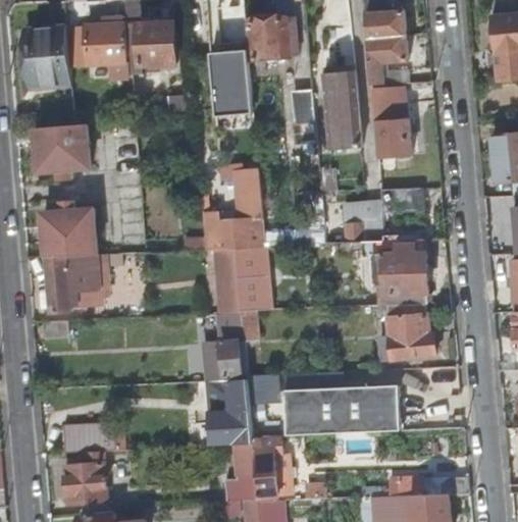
[(126,63),(127,74),(137,73),(137,64),(174,61),(170,19),(138,22),(135,0),(119,0),(122,23),(126,63)]
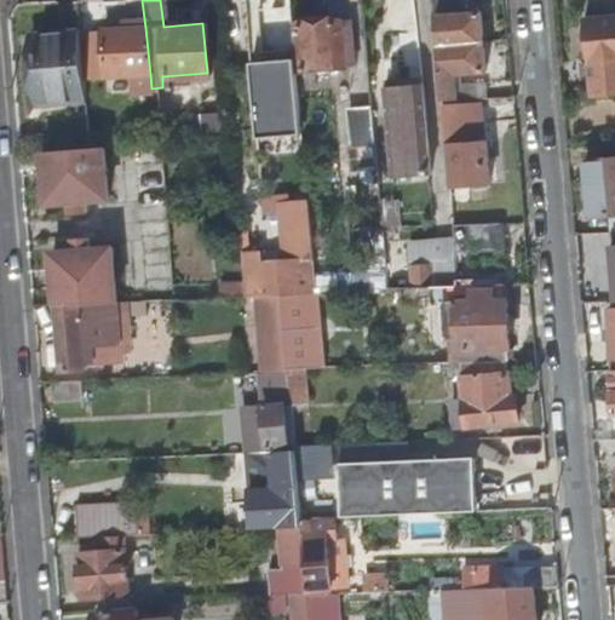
[(449,13),(448,0),(427,0),(432,45),(477,41),(476,11),(449,13)]
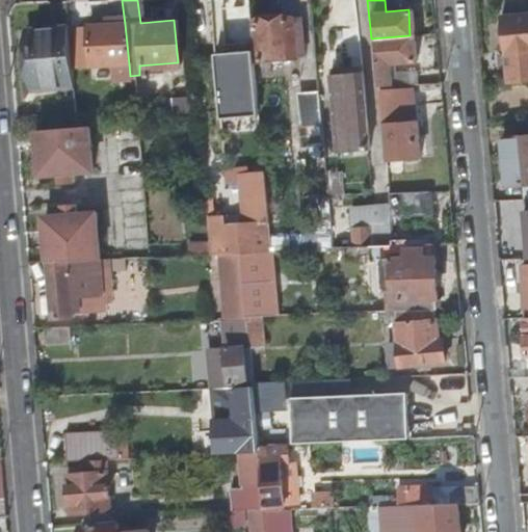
[(527,0),(497,0),(502,50),(503,61),(504,80),(527,77),(527,0)]
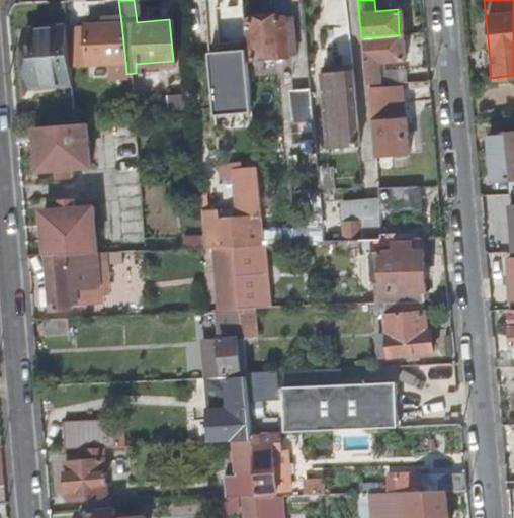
[(281,15),(244,17),(247,56),(284,53),(281,15)]
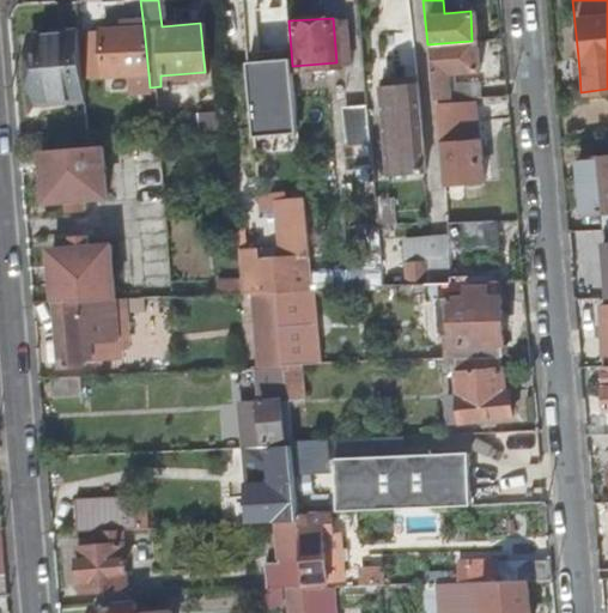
[(149,74),(144,28),(97,31),(101,78),(149,74)]
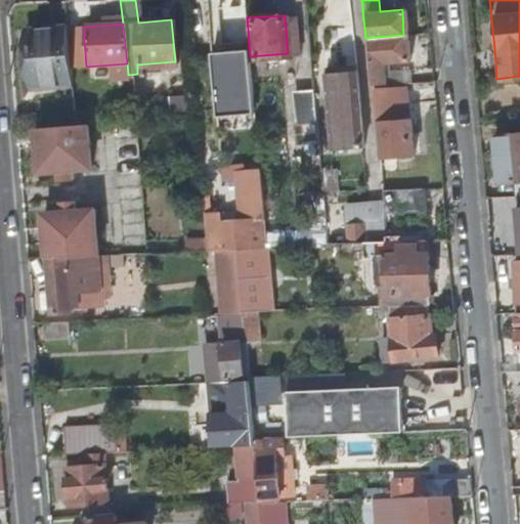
[(67,80),(61,25),(20,27),(26,83),(67,80)]
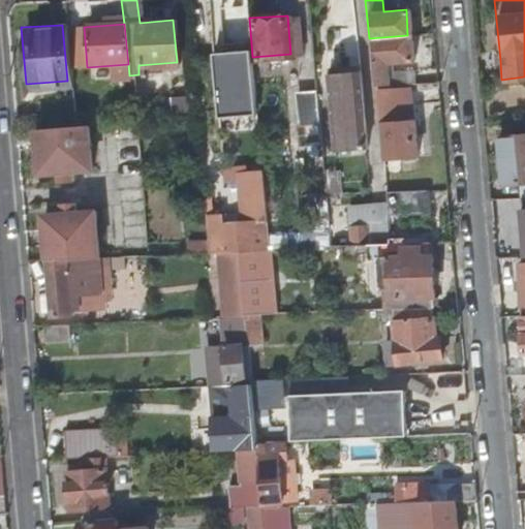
[(369,38),(371,69),(373,86),(400,85),(408,85),(407,70),(389,70),(389,62),(409,61),(407,35),(369,38)]
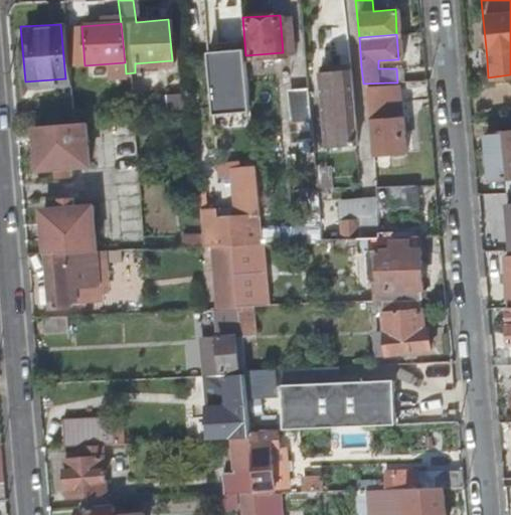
[(330,69),(336,146),(369,145),(368,138),(363,83),(361,67),(330,69)]
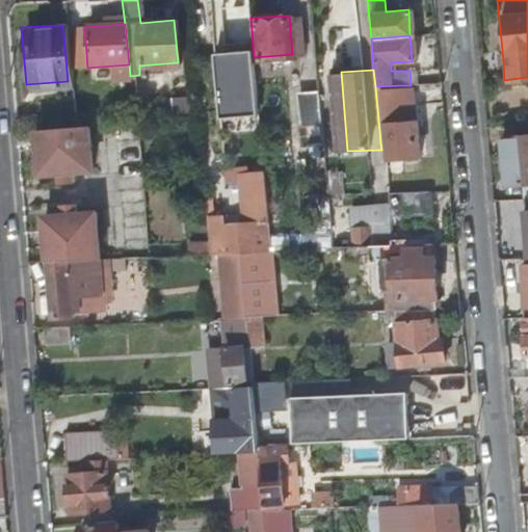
[(391,142),(393,160),(415,159),(412,121),(405,121),(402,85),(375,86),(380,142),(391,142)]
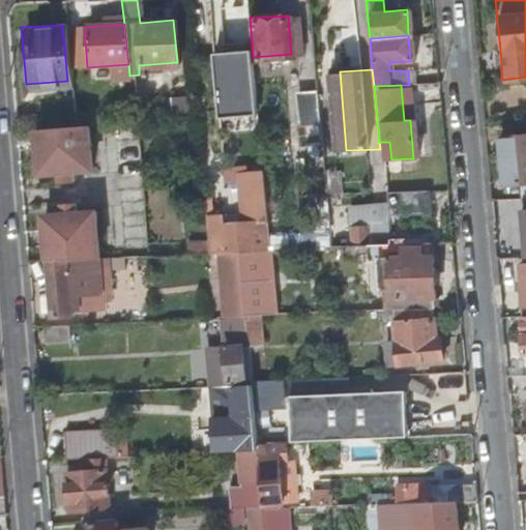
[(318,89),(298,90),(299,122),(319,121),(318,89)]
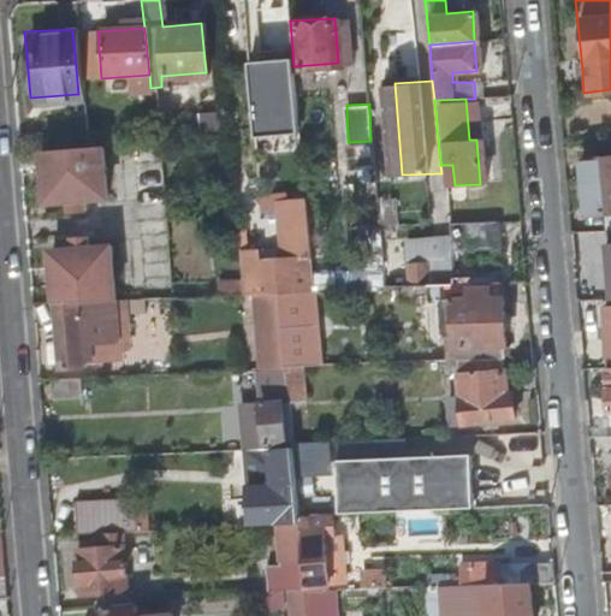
[(213,112),(194,113),(196,134),(214,130),(213,112)]
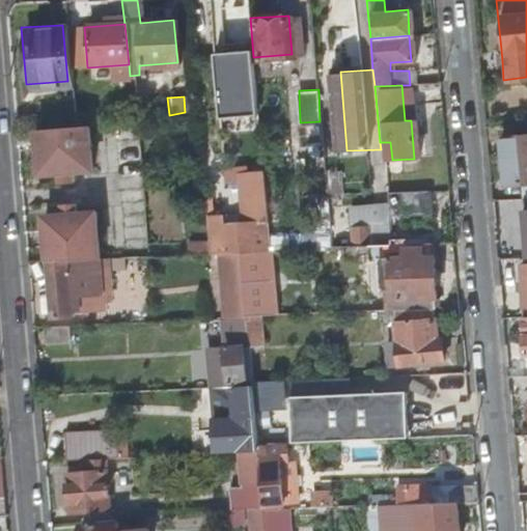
[(88,167),(86,124),(72,126),(36,128),(39,169),(59,168),(59,179),(71,179),(71,168),(88,167)]
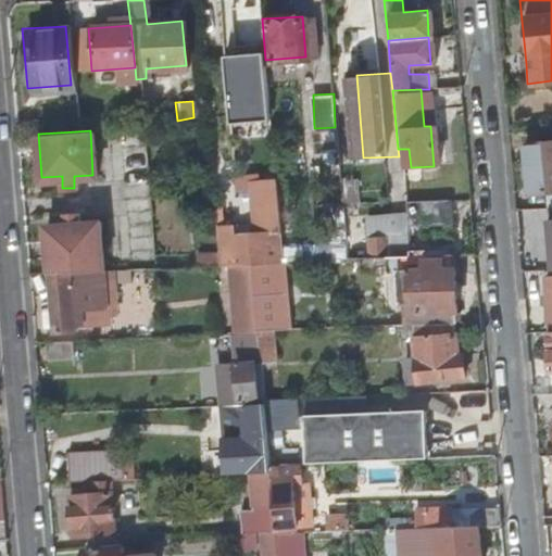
[(551,143),(523,147),(526,196),(551,193),(551,143)]
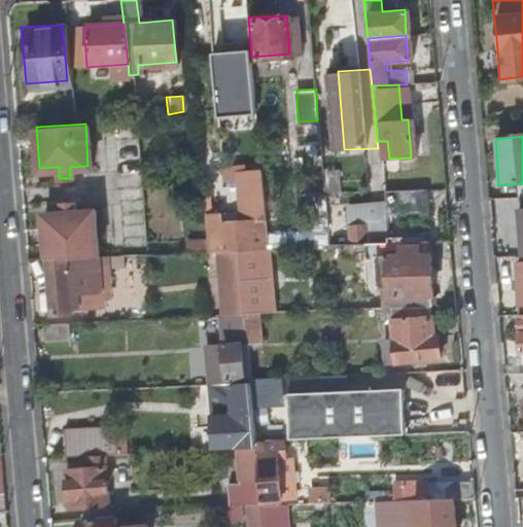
[(378,159),(389,159),(387,141),(377,141),(378,148),(378,154),(378,159)]
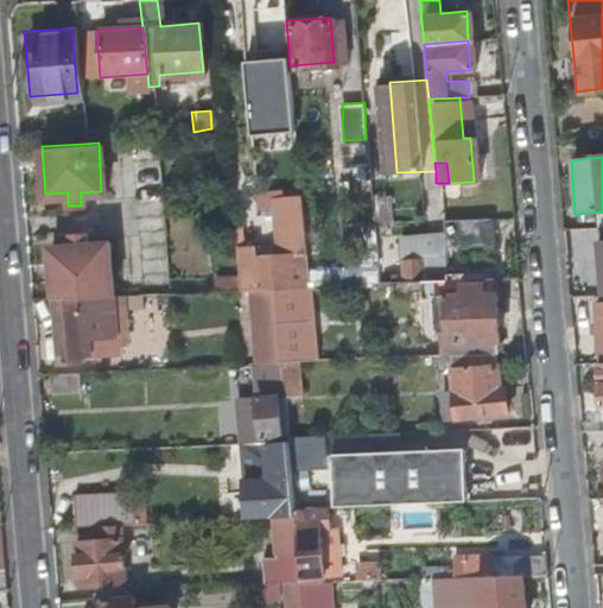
[(483,219),(439,220),(440,238),(483,236),(483,219)]
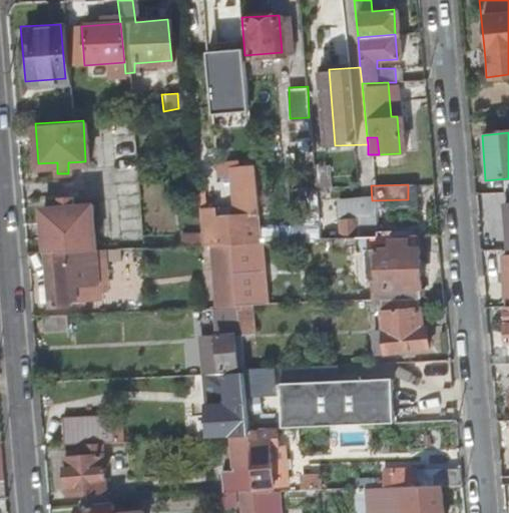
[(41,205),(45,249),(92,247),(89,201),(72,202),(71,194),(59,195),(60,203),(41,205)]
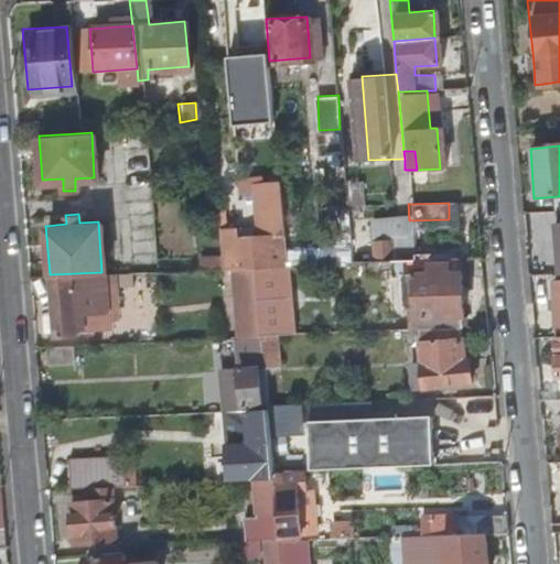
[(233,248),(218,249),(218,255),(221,268),(254,267),(268,267),(266,236),(233,238),(233,248)]
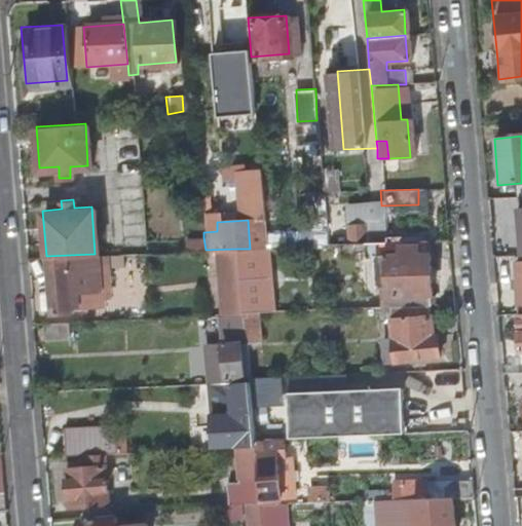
[(360,223),(341,223),(341,235),(336,235),(336,241),(361,240),(360,223)]
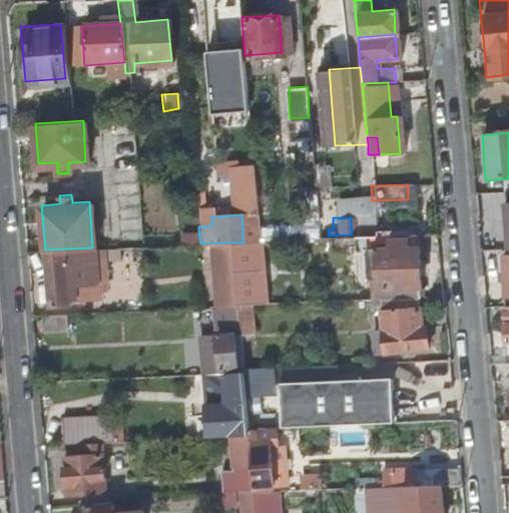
[(177,231),(178,244),(200,243),(198,231),(177,231)]
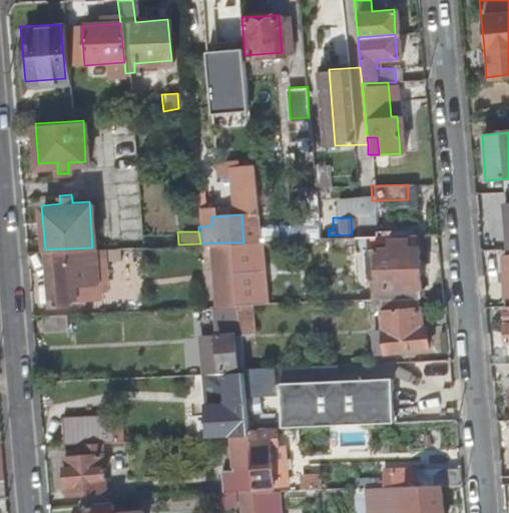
[(378,280),(378,300),(415,299),(417,299),(417,289),(420,289),(418,236),(375,237),(354,238),(354,252),(366,252),(366,280),(378,280)]
